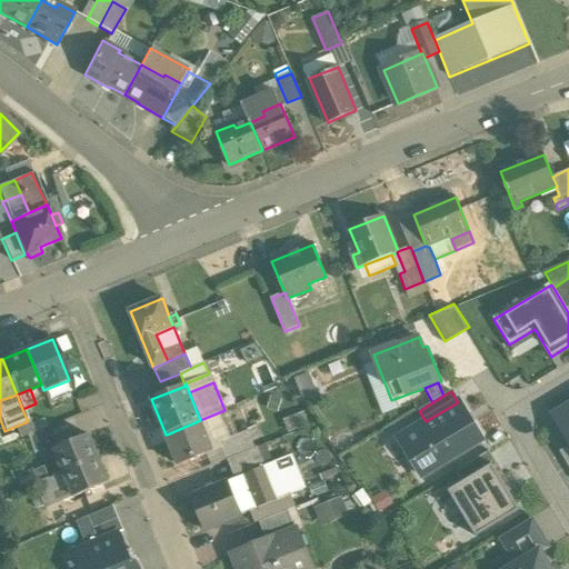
[(426,421),(398,438),(422,478),(483,441),(459,401),(458,402),(426,421)]
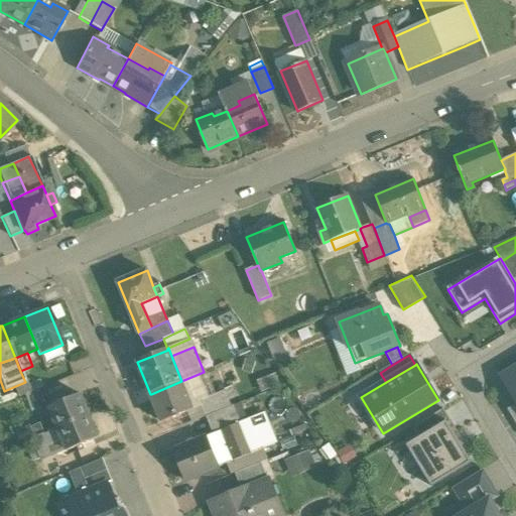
[(32,366),(20,371),(25,382),(37,377),(32,366)]
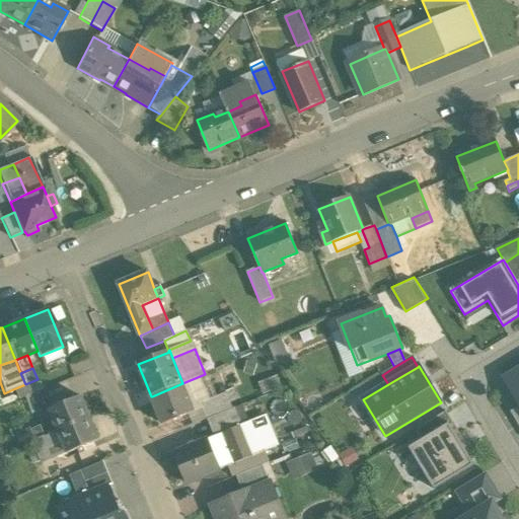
[(518,371),(505,380),(518,403),(518,371)]
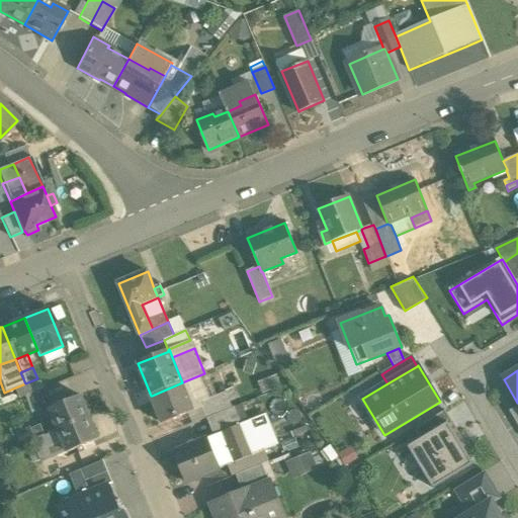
[(199,375),(182,382),(152,396),(163,424),(194,411),(202,407),(200,403),(208,399),(199,375)]
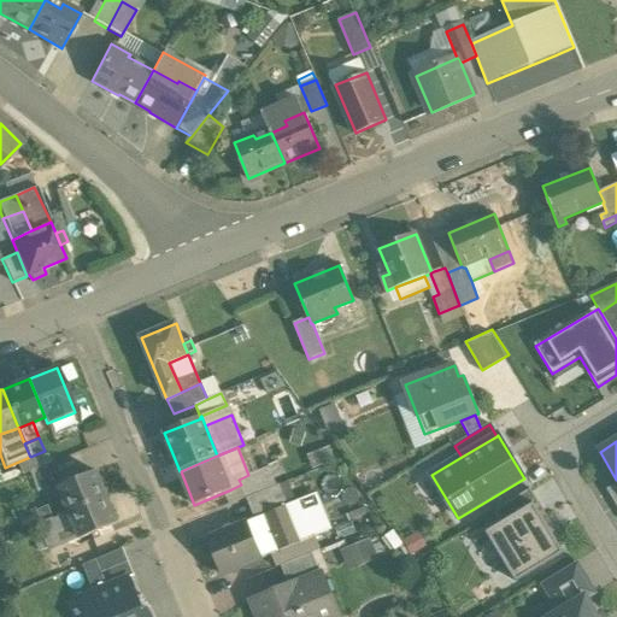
[(45,451),(30,457),(36,470),(50,464),(45,451)]
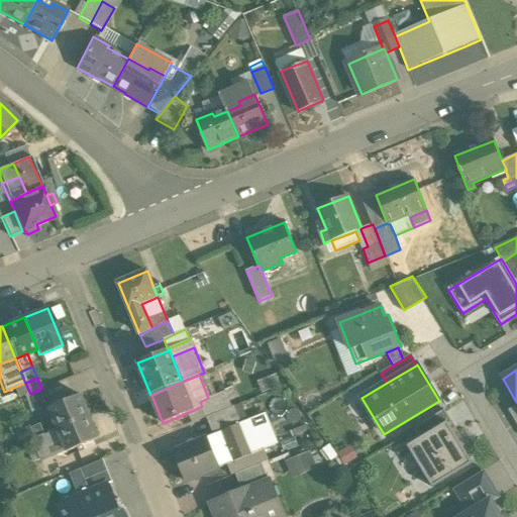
[(25,383),(13,388),(18,399),(30,394),(25,383)]
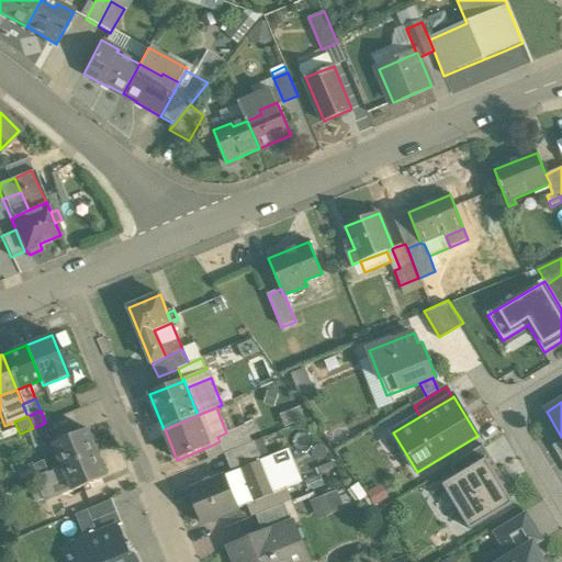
[(251,442),(245,425),(226,433),(217,437),(220,441),(224,453),(251,442)]
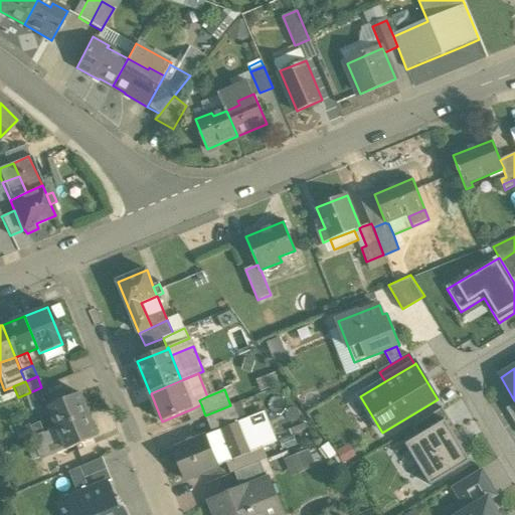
[(80,393),(49,406),(58,428),(90,415),(80,393)]
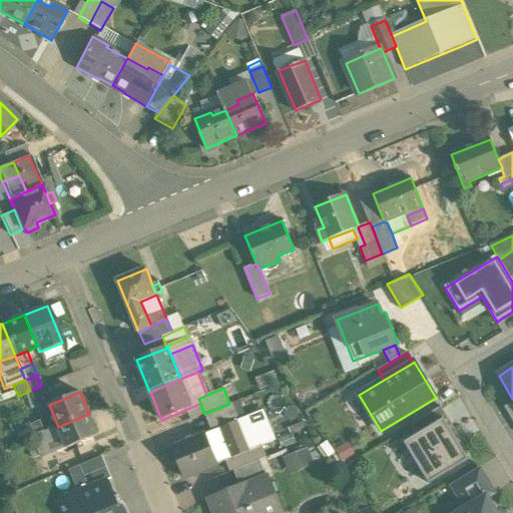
[(512,402),(504,408),(512,423),(512,402)]
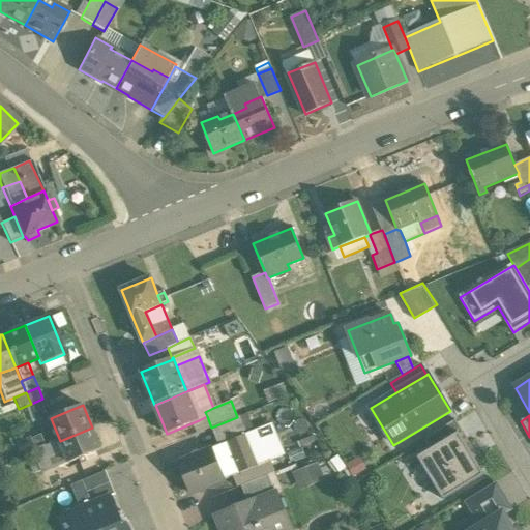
[(237,417),(211,428),(218,445),(246,435),(239,416),(237,417)]
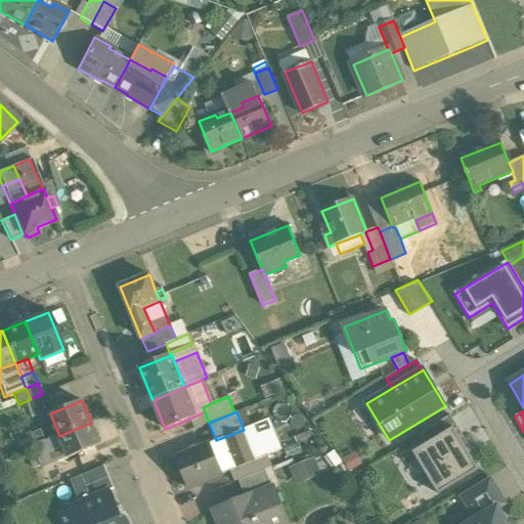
[(451,417),(420,435),(426,445),(453,429),(462,444),(466,441),(451,417)]
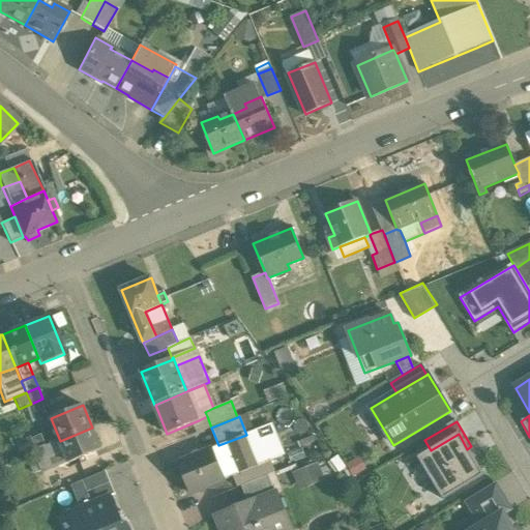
[(218,445),(211,448),(225,479),(270,462),(283,457),(269,425),(246,435),(218,445)]
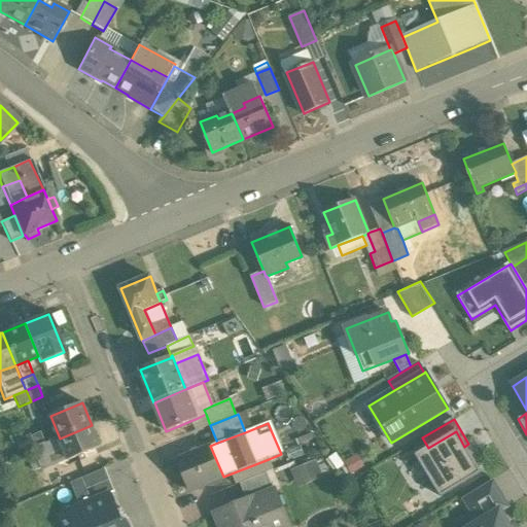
[(92,425),(60,438),(65,451),(69,460),(101,447),(92,425)]
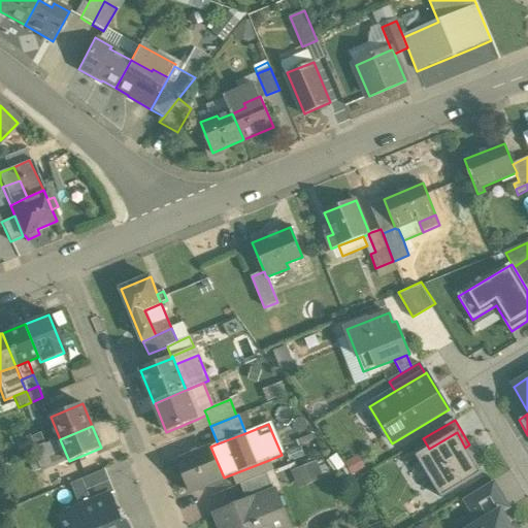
[(441,498),(447,495),(482,474),(465,448),(457,432),(429,449),(417,457),(441,498)]
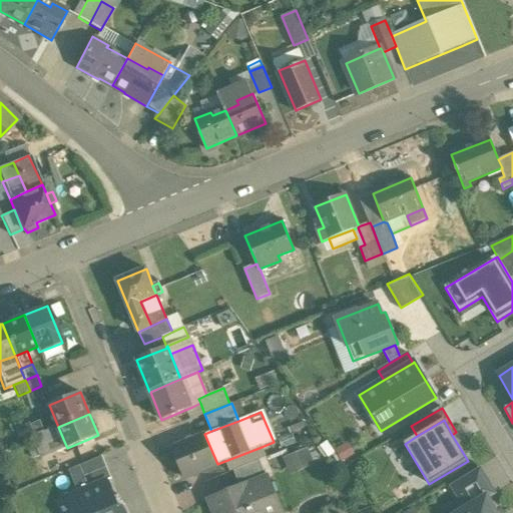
[(40,421),(29,426),(33,437),(45,432),(40,421)]
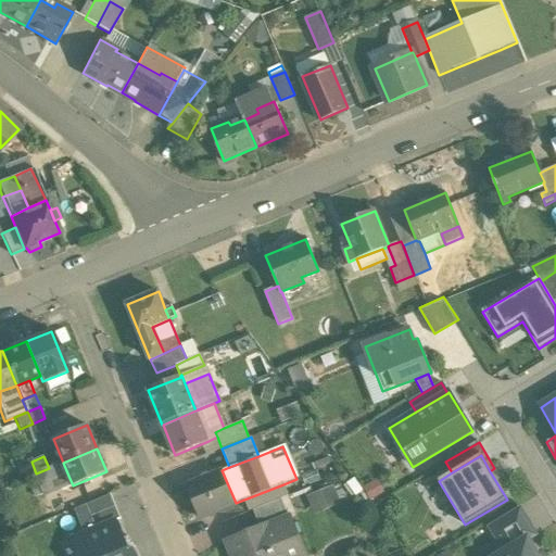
[(49,468),(36,474),(38,478),(45,493),(58,489),(54,481),(68,476),(63,463),(49,468)]
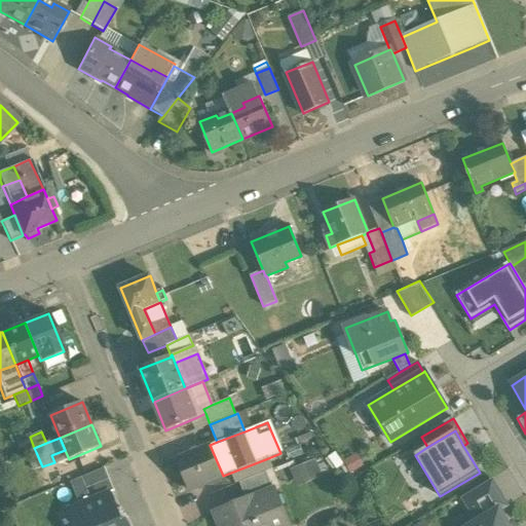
[(210,445),(177,459),(190,489),(223,476),(210,445)]
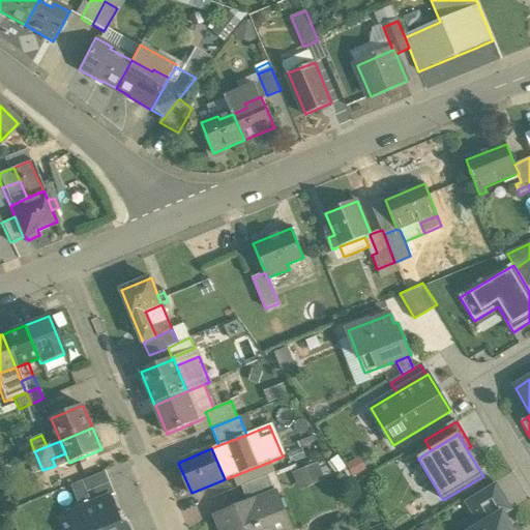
[(36,455),(28,459),(35,474),(42,470),(36,455)]
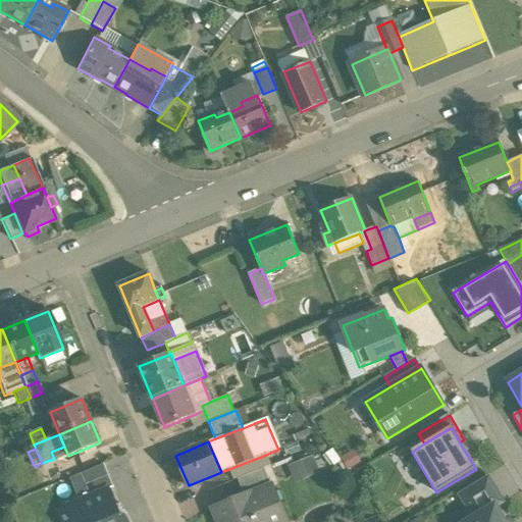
[(266,455),(229,469),(233,480),(264,469),(264,468),(270,465),(266,455)]
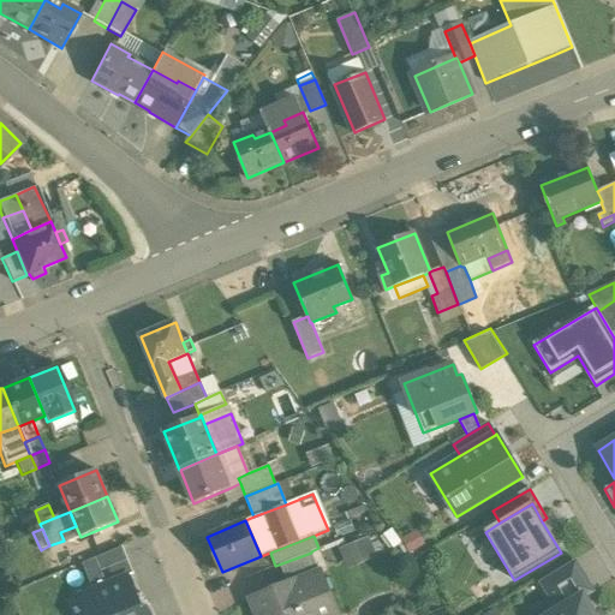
[(341,547),(346,567),(377,559),(372,538),(341,547)]
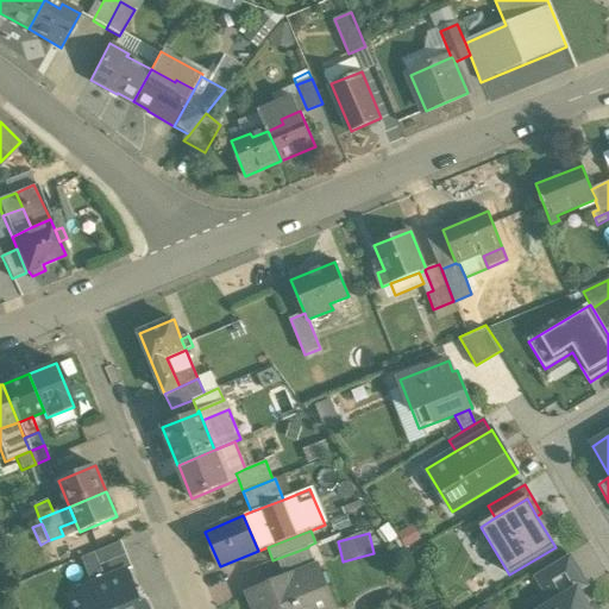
[(121,541),(81,558),(93,584),(127,570),(132,569),(121,541)]
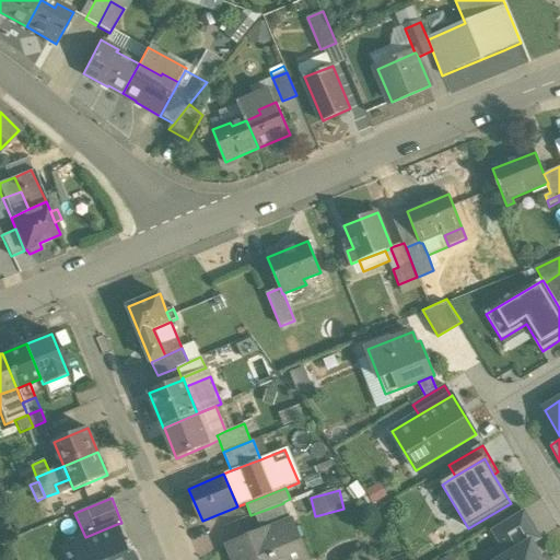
[(283,503),(255,514),(263,533),(291,522),(283,502),(283,503)]
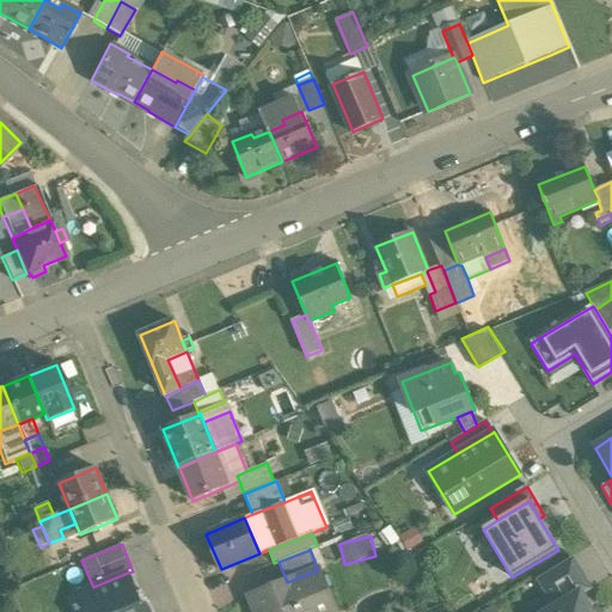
[(570,560),(536,580),(554,610),(581,593),(589,589),(570,560)]
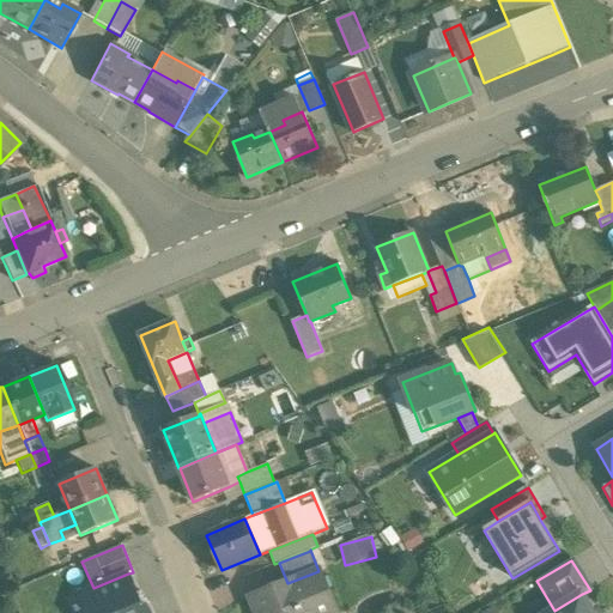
[(287,583),(253,598),(259,612),(329,612),(335,612),(319,571),(287,583)]
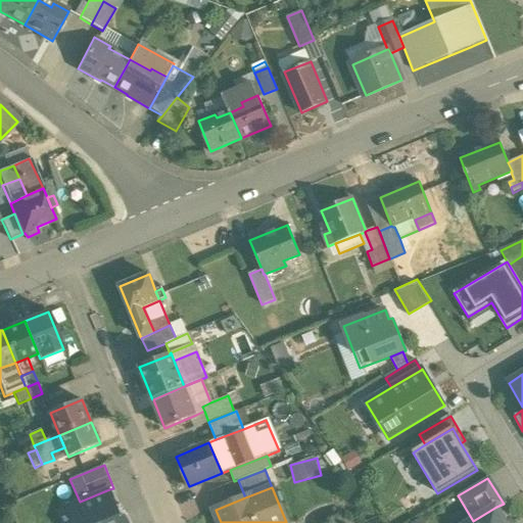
[(80,502),(69,506),(77,522),(128,522),(125,516),(122,518),(109,489),(80,502)]
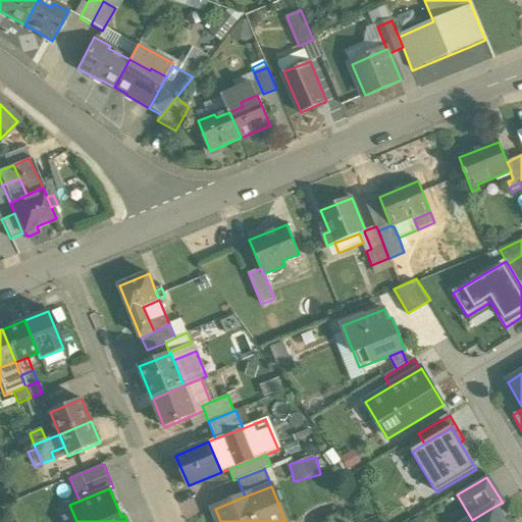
[(472,520),(469,521),(506,521),(496,506),(472,520)]
